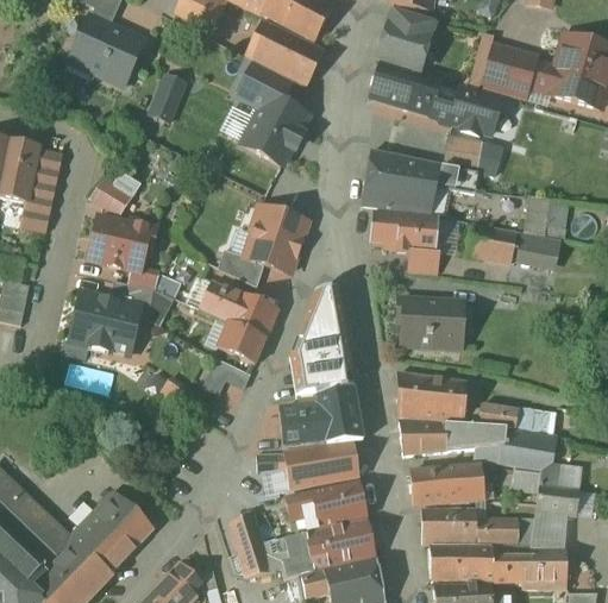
[(79,0),(95,7),(91,17),(93,18),(111,26),(121,0),(79,0)]
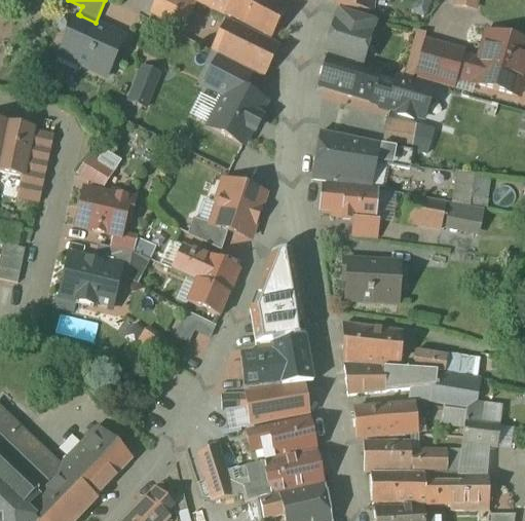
[(195,0),(157,0),(152,10),(184,25),(195,0)]
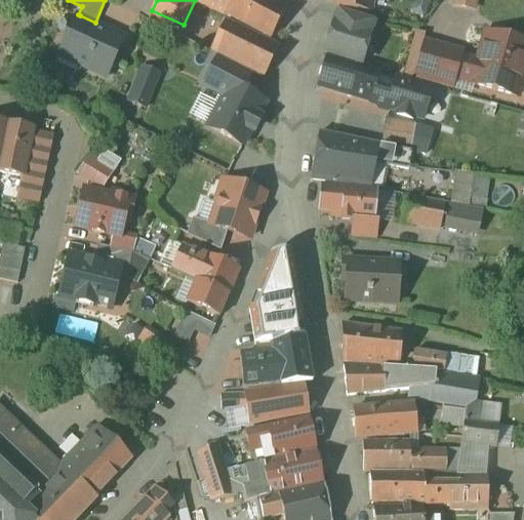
[(199,0),(226,12),(226,11),(231,0),(199,0)]
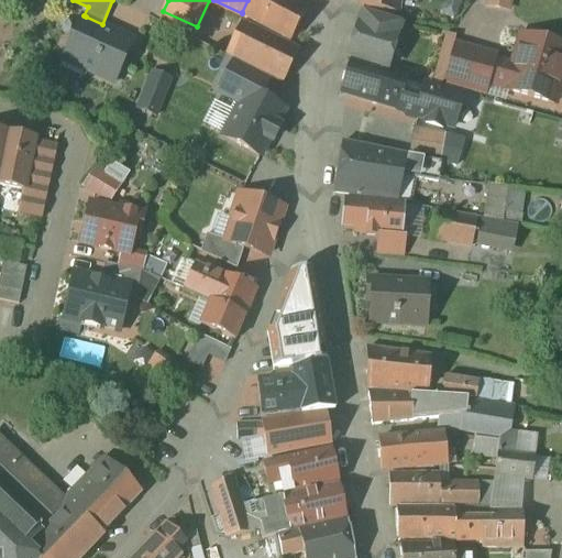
[(308,7),(296,0),(248,0),(242,12),(291,39),(308,7)]
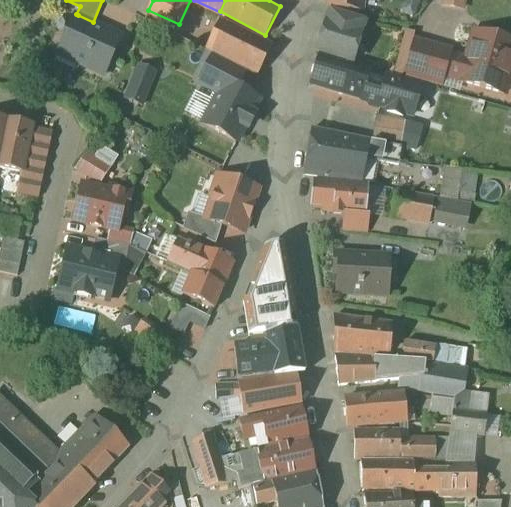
[(328,0),(328,1),(329,1),(328,6),(363,9),(365,0),(328,0)]
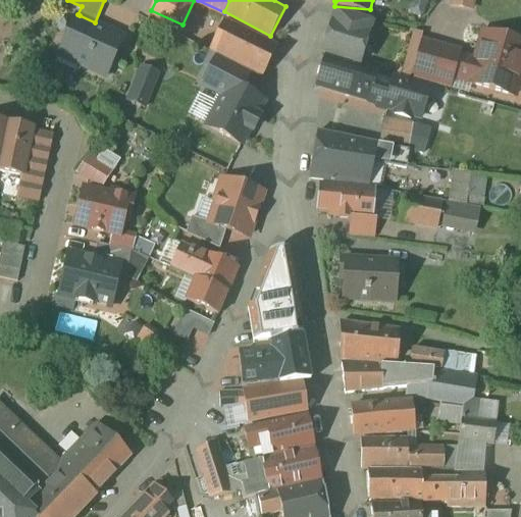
[(392,26),(342,10),(330,48),(382,63),(388,43),(406,48),(411,28),(393,22),(392,26)]
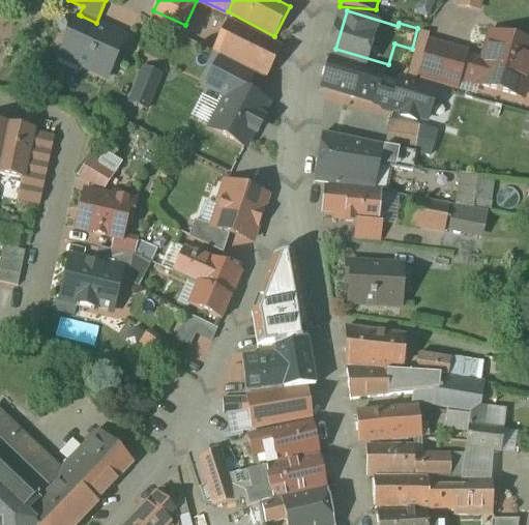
[(81,16),(79,15),(61,52),(107,74),(113,59),(116,58),(119,52),(118,49),(124,35),(96,23),(81,16)]
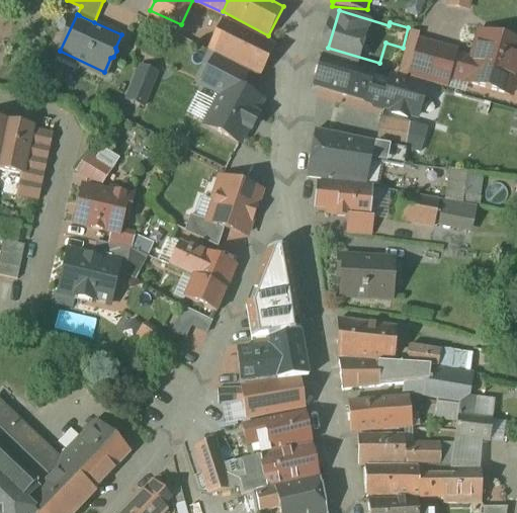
[(266,38),(231,20),(214,52),(260,73),(275,41),(266,38)]
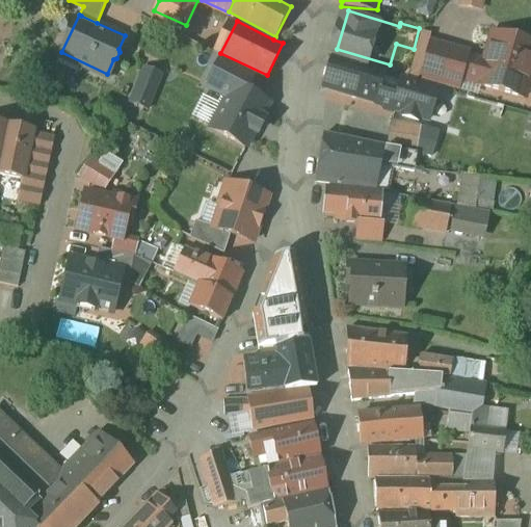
[(485,60),(468,55),(462,74),(480,79),(479,82),(525,95),(530,72),(530,41),(495,30),(485,60)]
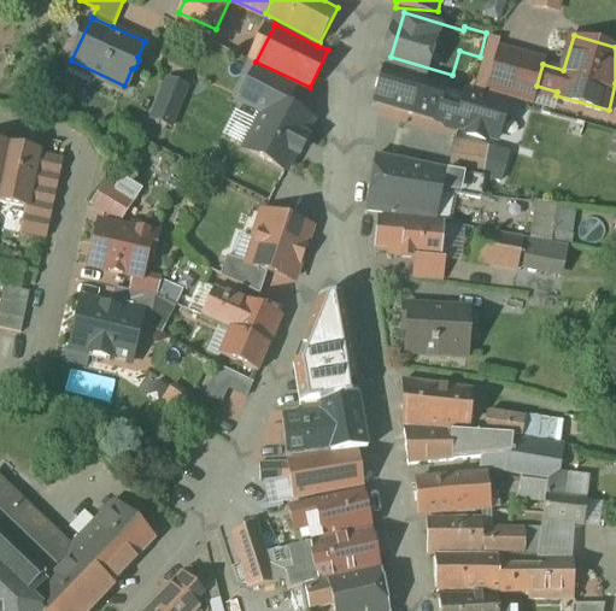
[(545,57),(502,45),(490,88),(532,100),(537,86),(543,64),(545,57)]
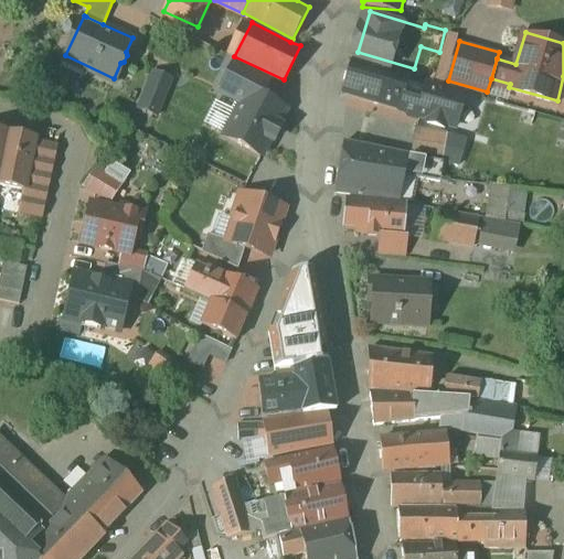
[(412,72),(354,54),(343,89),(429,116),(428,119),(446,125),(447,121),(456,124),(466,93),(428,82),(425,95),(406,89),(412,72)]
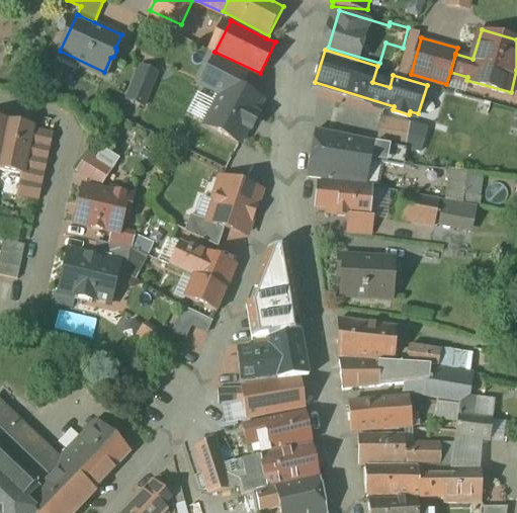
[(144,104),(158,68),(145,63),(132,100),(144,104)]
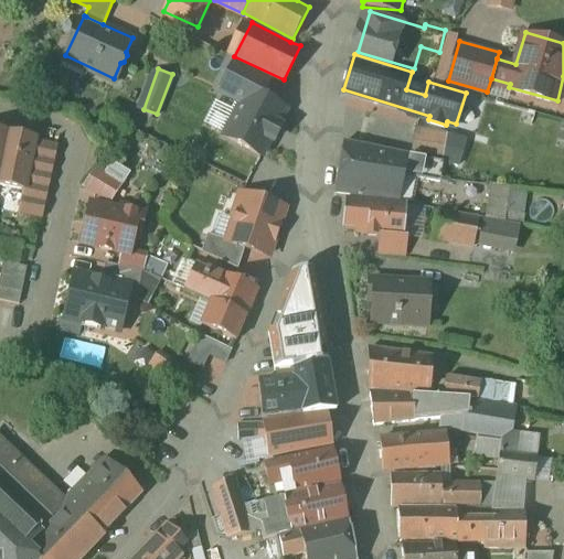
[(249,86),(223,133),(262,154),(287,107),(249,86)]
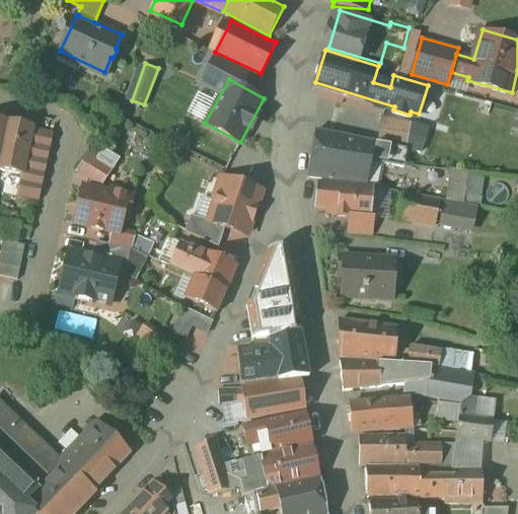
[(413,121),(382,116),(378,141),(408,146),(413,121)]
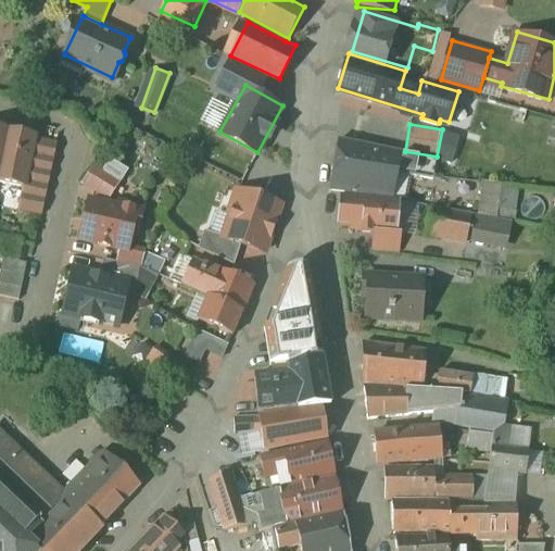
[(0,172),(10,127),(0,125),(0,172)]
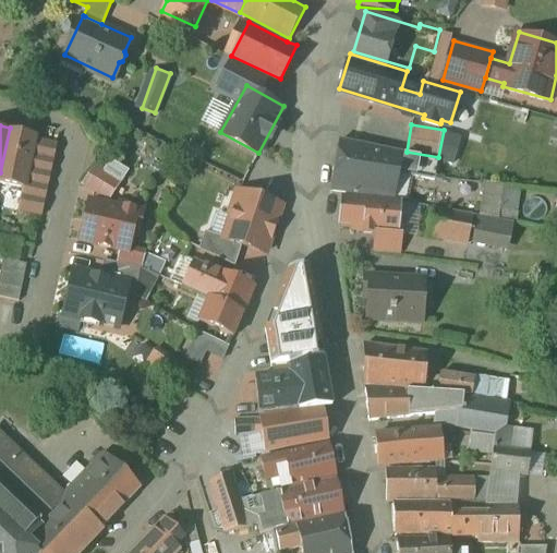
[(35,133),(10,128),(0,172),(0,180),(21,184),(23,185),(25,185),(35,137),(35,133)]
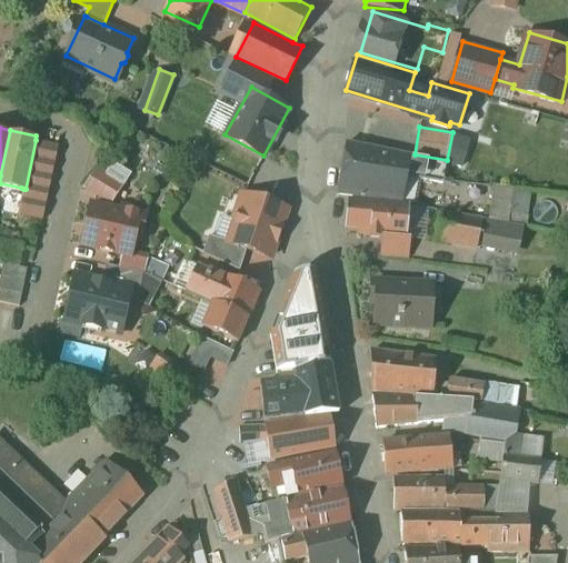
[(59,144),(36,140),(26,189),(23,189),(19,210),(43,215),(59,144)]
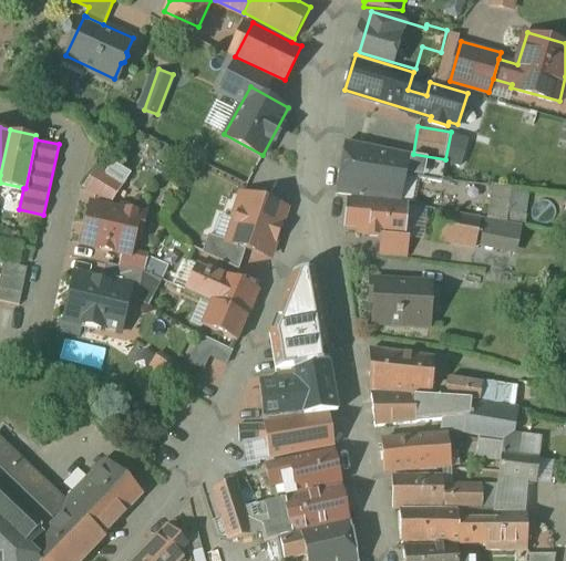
[(413,154),(358,144),(348,141),(348,139),(347,139),(338,189),(401,196),(405,173),(443,179),(445,160),(445,159),(413,154)]
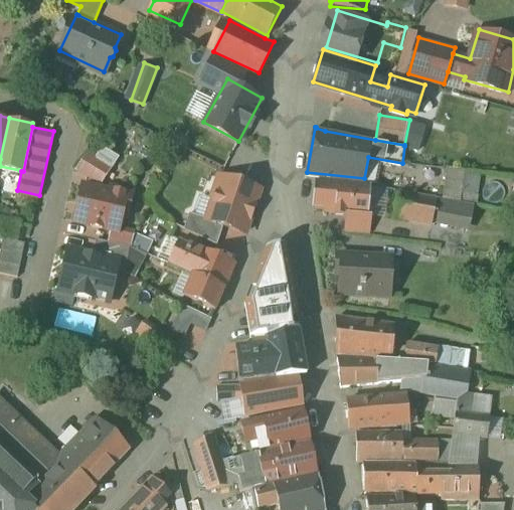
[(92,148),(76,167),(102,182),(112,166),(96,156),(98,152),(92,148)]
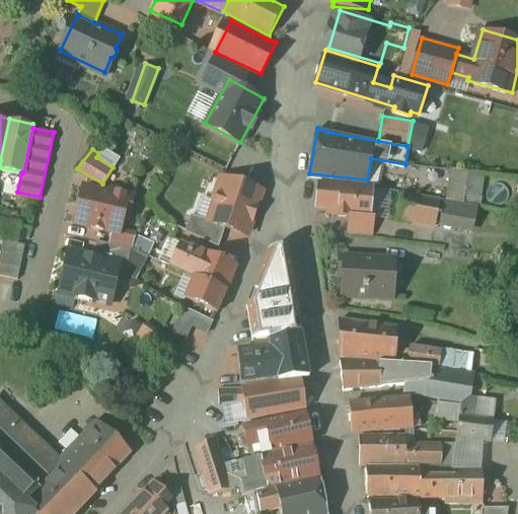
[(263,189),(220,174),(213,194),(217,196),(209,218),(209,219),(226,225),(248,232),(263,189)]
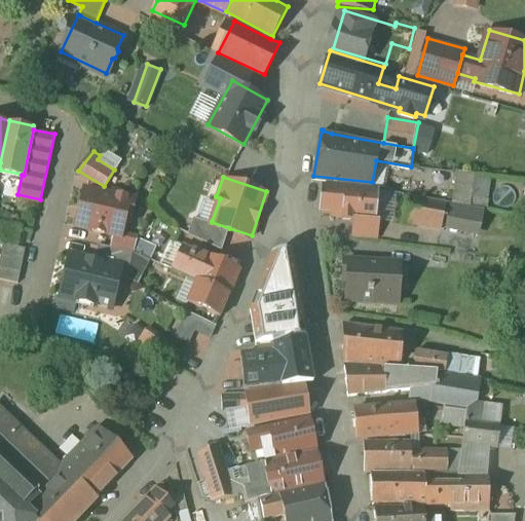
[(380,187),(323,182),(320,210),(342,212),(342,217),(354,218),(377,220),(380,187)]
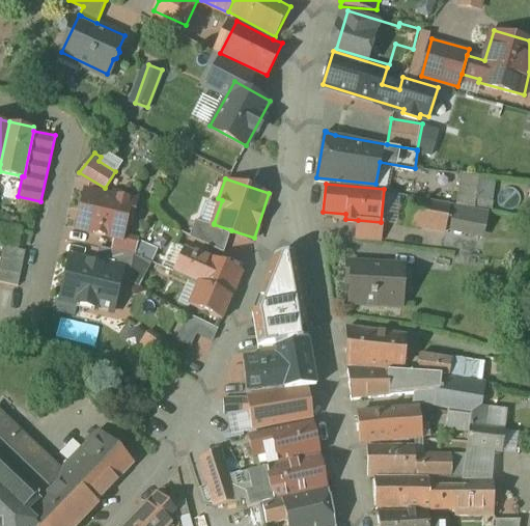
[(114,196),(86,189),(78,226),(115,236),(122,237),(123,232),(127,219),(132,220),(137,195),(115,191),(114,196)]
